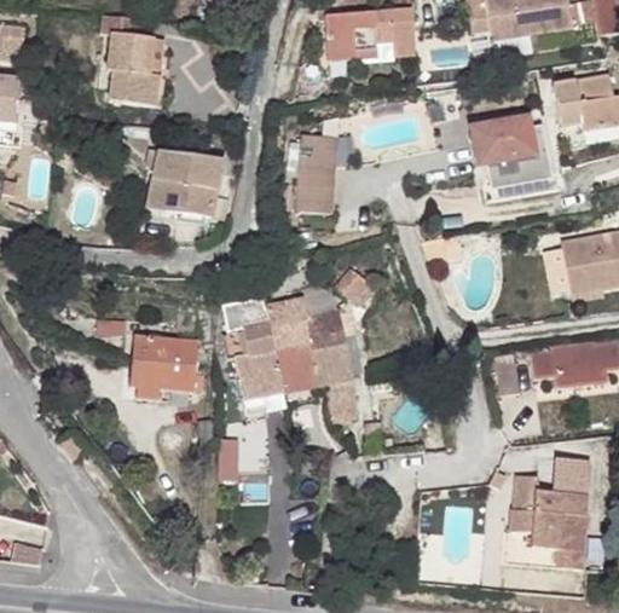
[(485,28),(489,28),(490,39),(573,25),(570,0),(467,0),(472,30),(485,28)]
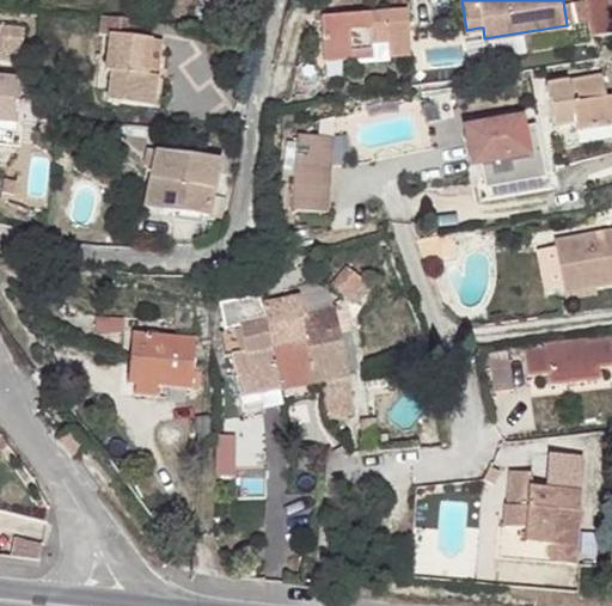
[(597,0),(603,25),(611,23),(611,0),(597,0)]
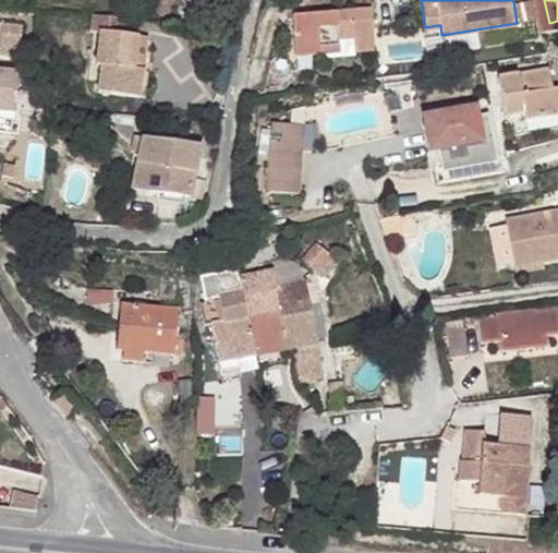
[(375,46),(370,4),(293,14),(296,55),(322,51),(322,43),(338,40),(339,35),(354,34),(355,48),(375,46)]
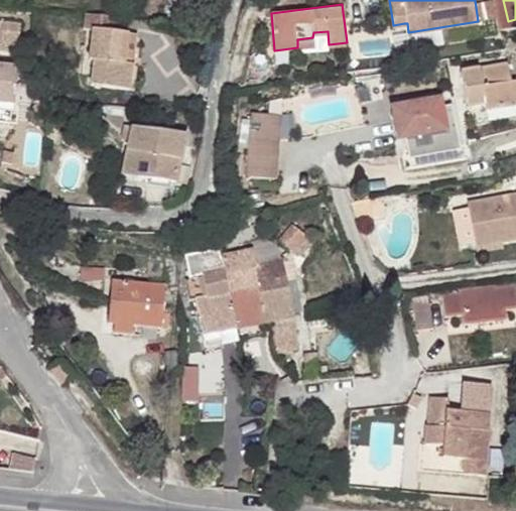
[(127,14),(84,9),(83,24),(90,25),(87,56),(92,56),(89,84),(128,88),(130,61),(122,60),(125,29),(127,14)]
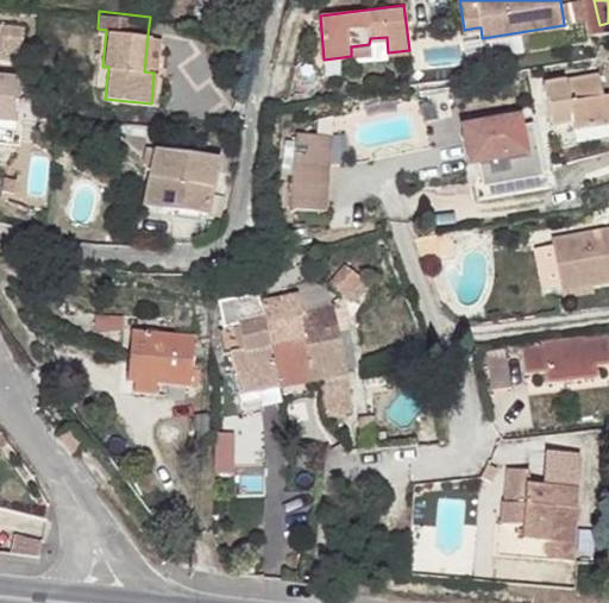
[(0,52),(20,52),(20,18),(0,17),(0,52)]
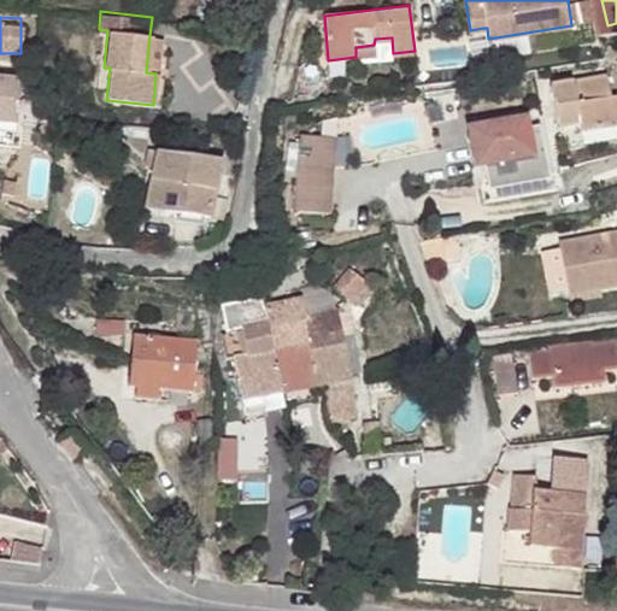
[(159,35),(150,35),(146,72),(156,74),(159,35)]
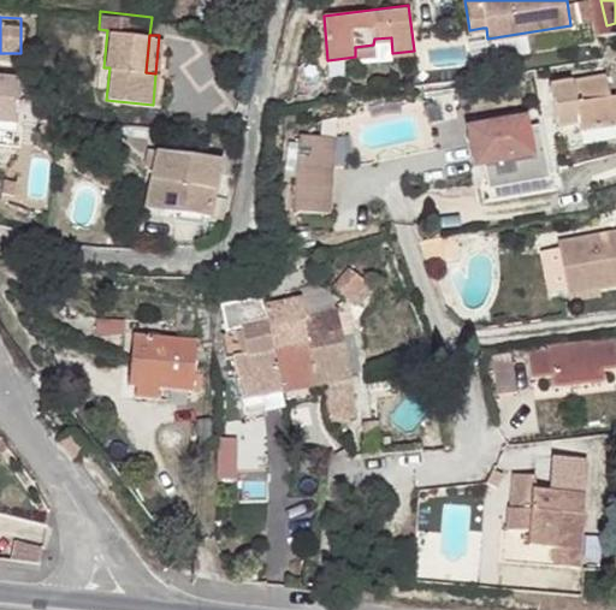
[(0,138),(19,141),(22,120),(16,120),(21,76),(0,72),(0,138)]
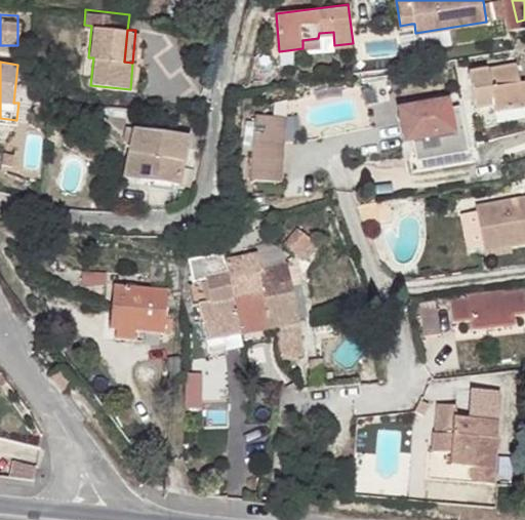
[(517,62),(469,71),(472,89),(475,107),(492,104),(494,113),(524,107),(524,77),(519,78),(517,62)]
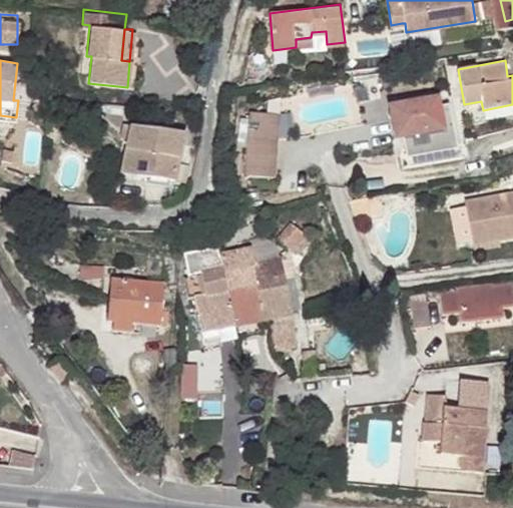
[(33,102),(36,108),(41,105),(38,99),(33,102)]
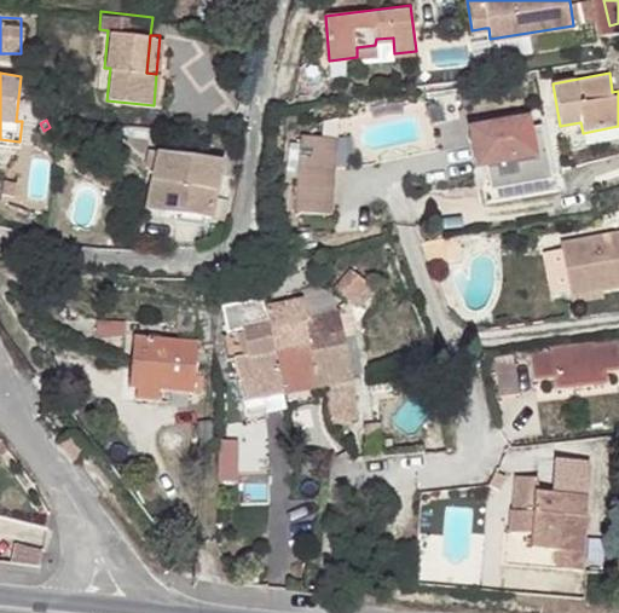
[(482,184),(485,200),(497,198),(557,188),(555,171),(548,172),(541,126),(481,137),(490,183),(482,184)]
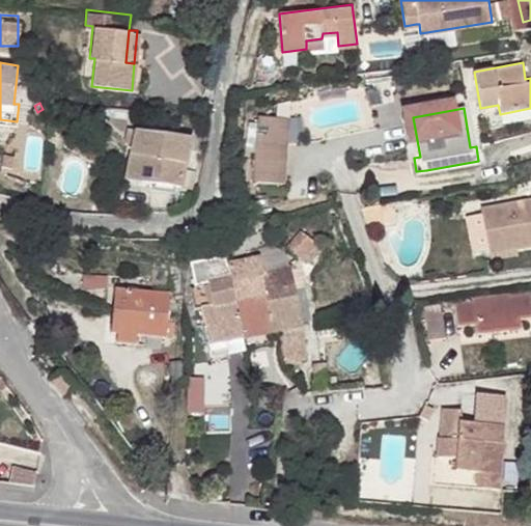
[(250,143),(250,147),(250,158),(251,164),(251,175),(252,181),(282,181),(280,115),(251,115),(250,123),(250,135),(250,143)]
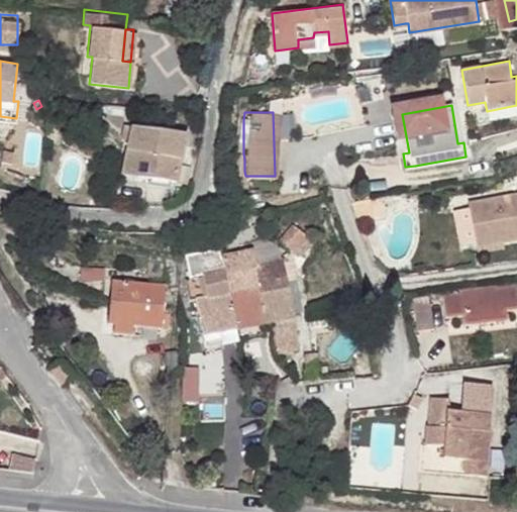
[(130,125),(122,173),(176,181),(185,132),(130,125)]
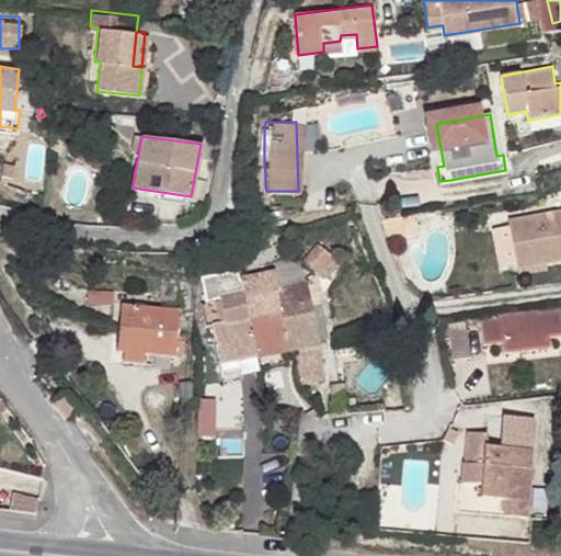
[(560,207),(508,218),(517,264),(547,260),(560,257),(560,207)]
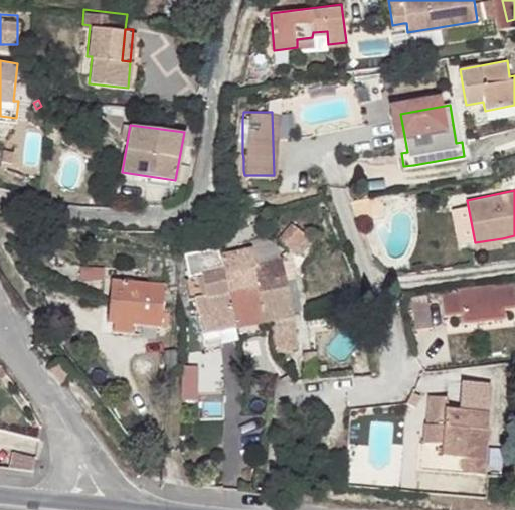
[(467,198),(453,199),(457,228),(471,226),(467,198)]
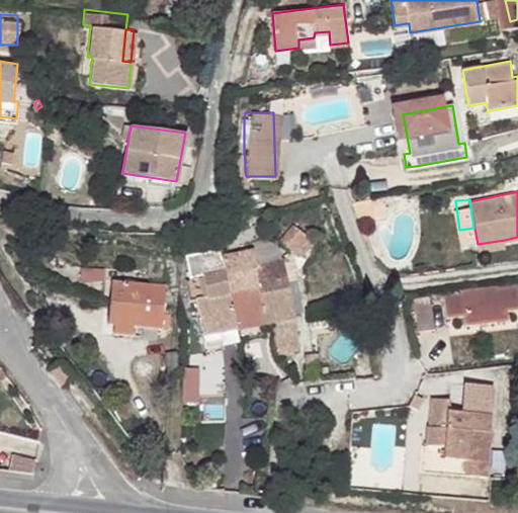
[(286,230),(278,238),(291,249),(298,241),(306,233),(293,222),(286,230)]
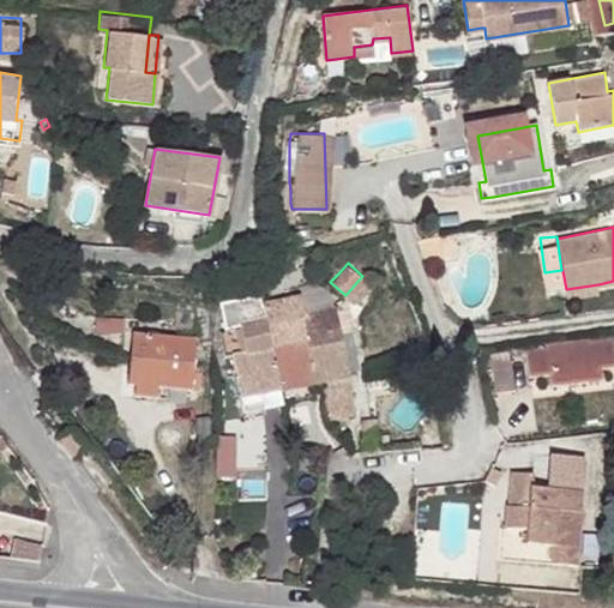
[(600,293),(599,284),(566,289),(567,298),(600,293)]
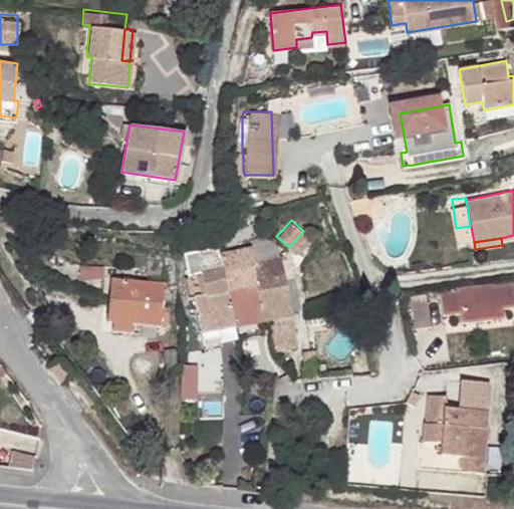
[(228,295),(220,254),(218,245),(185,252),(189,273),(184,274),(188,294),(195,293),(200,318),(202,330),(219,326),(234,323),(228,295)]
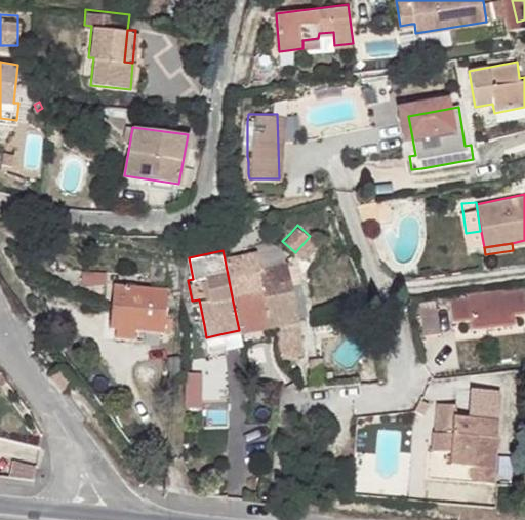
[(254,267),(259,265),(257,253),(225,260),(233,302),(239,330),(263,325),(267,324),(260,294),(258,284),(254,267)]
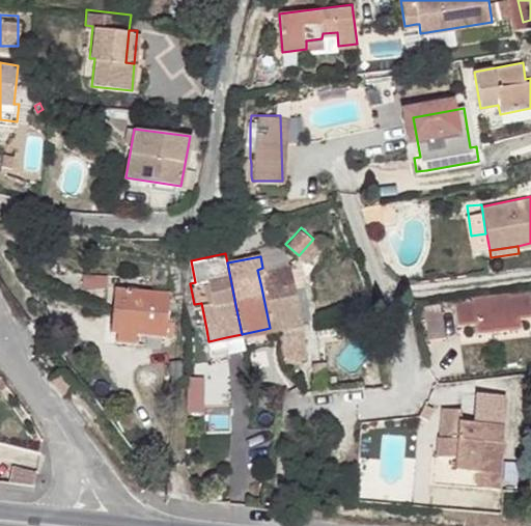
[(257,270),(261,287),(294,281),(290,263),(262,268),(257,270)]
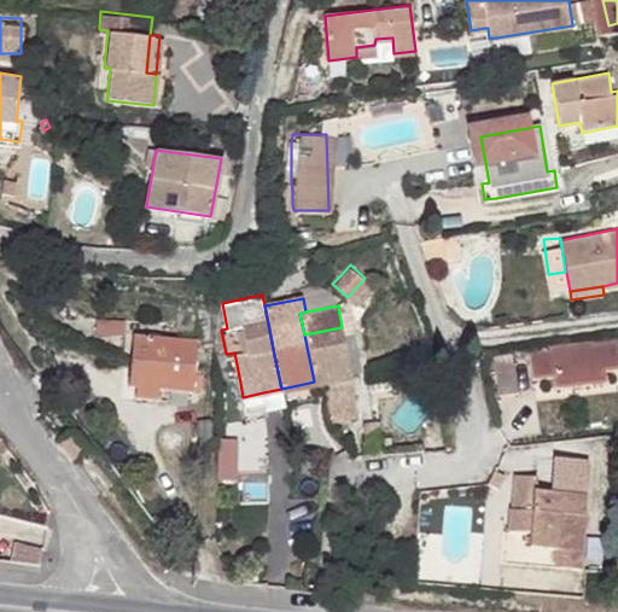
[(194,312),(176,309),(175,326),(193,327),(194,312)]
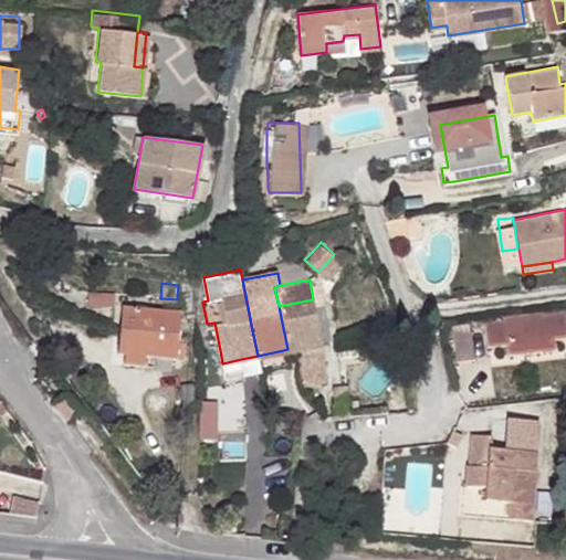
[(295,348),(323,342),(313,299),(279,306),(281,317),(287,349),(295,348)]
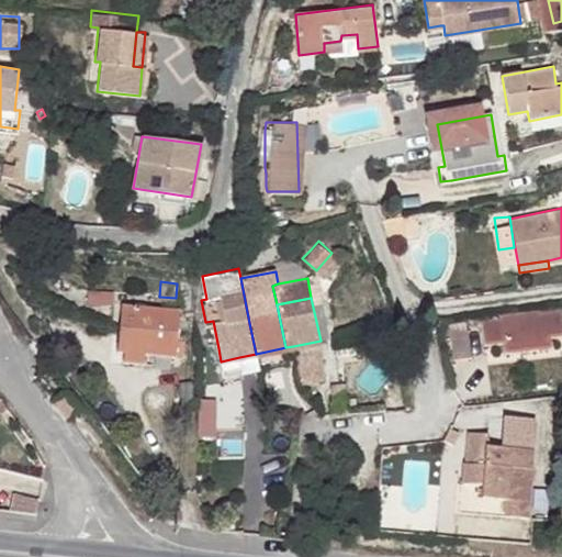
[(179,309),(123,303),(119,348),(125,349),(145,352),(173,355),(179,309)]
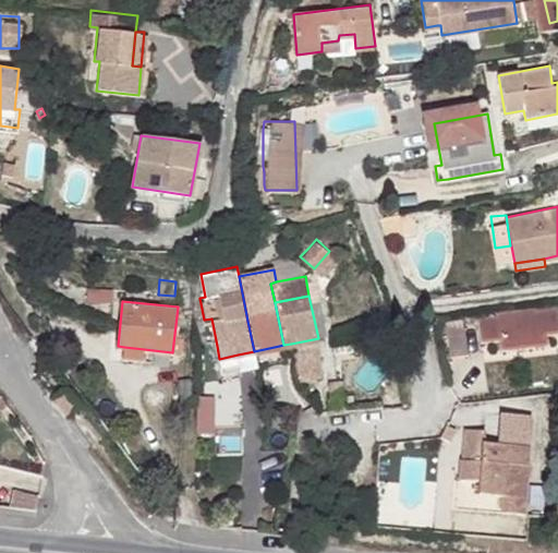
[(533,302),(497,307),(497,312),(480,313),(482,336),(501,335),(502,346),(534,343),(533,331),(557,327),(557,315),(557,304),(534,308),(533,302)]
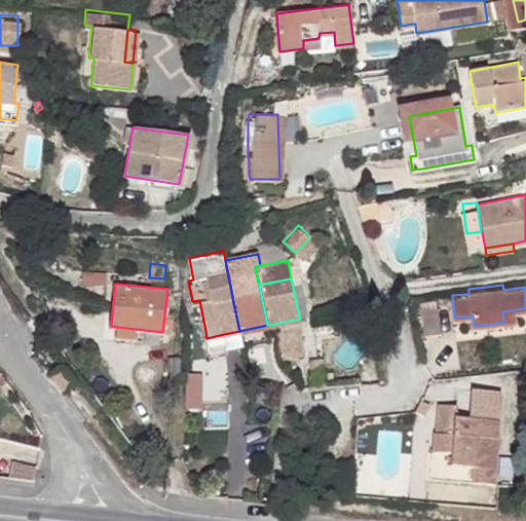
[(440,324),(437,296),(422,298),(424,325),(440,324)]
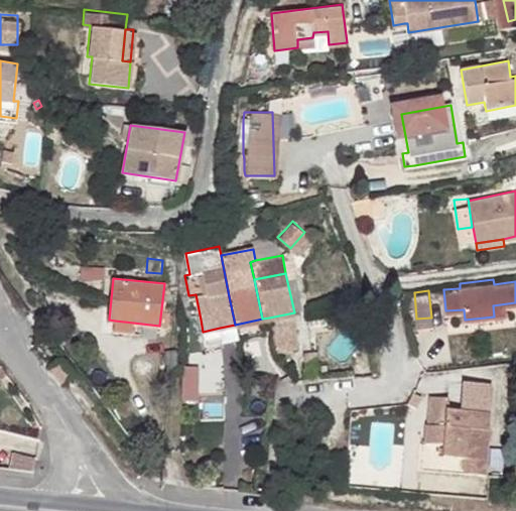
[(269,317),(271,329),(296,324),(294,312),(269,317)]
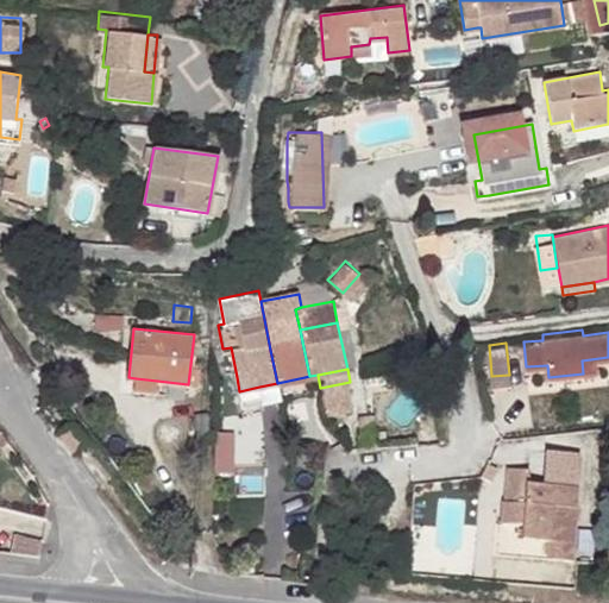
[(307,390),(305,377),(277,383),(278,384),(281,396),(307,390)]
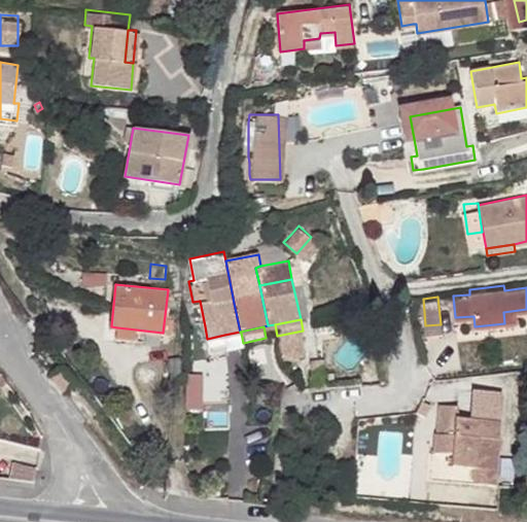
[(136,329),(117,327),(116,338),(135,340),(136,329)]
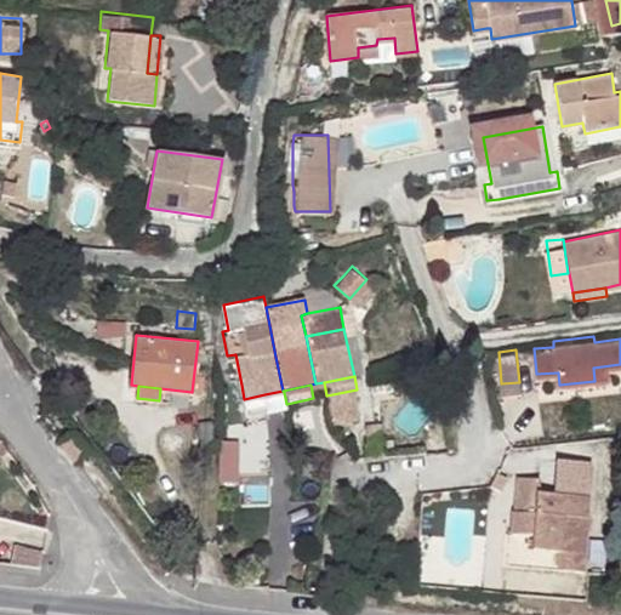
[(267,408),(286,404),(284,392),(283,391),(265,394),(267,408)]
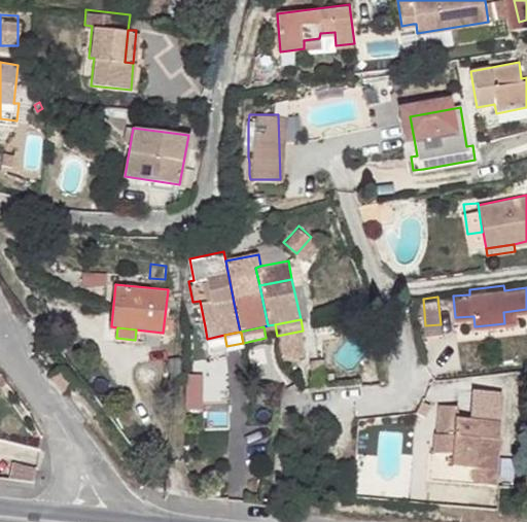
[(168,355),(171,378),(181,377),(178,354),(168,355)]
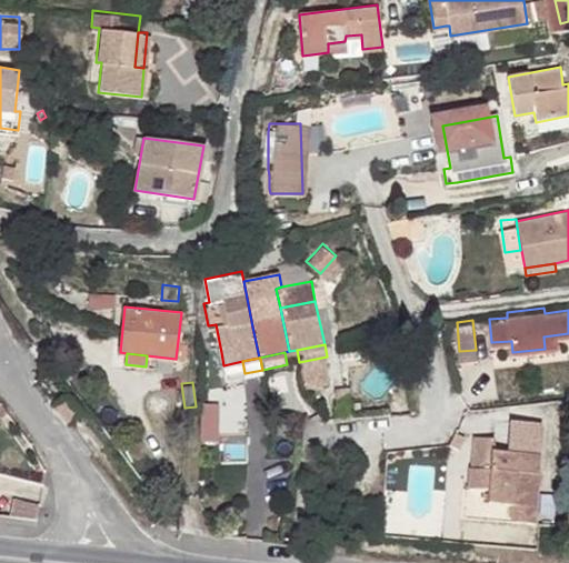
[(335,386),(338,416),(351,415),(349,385),(335,386)]
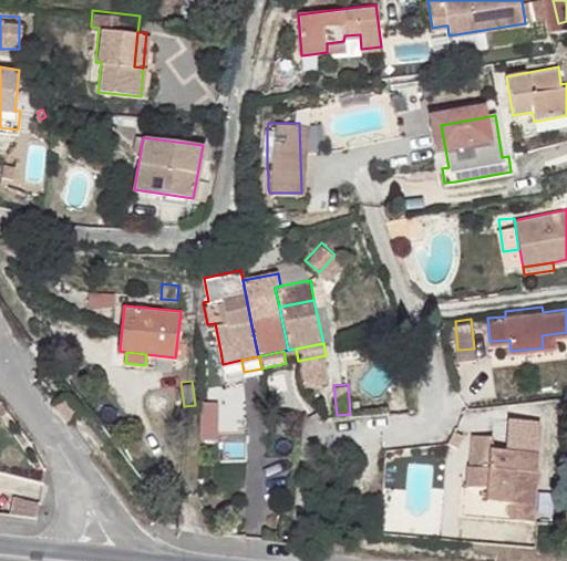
[(202,436),(219,435),(218,397),(199,398),(202,436)]
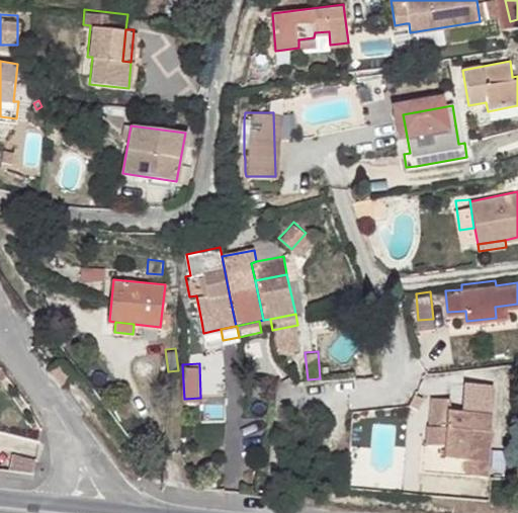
[(445,444),(444,455),(468,457),(470,429),(489,431),(493,389),(464,386),(462,410),(449,409),(449,397),(433,395),(430,424),(429,424),(427,442),(445,444)]
